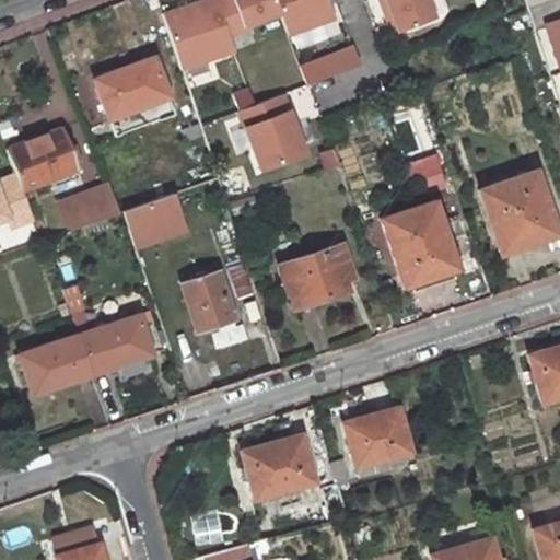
[(201,0),(162,13),(181,69),(233,50),(228,36),(213,0),(201,0)]
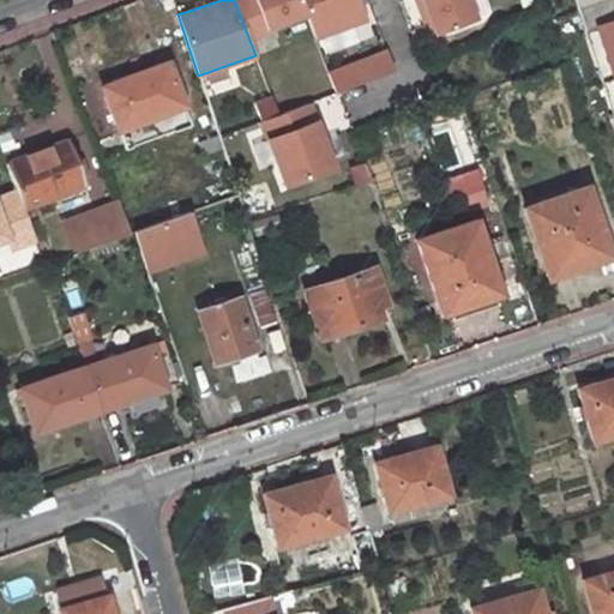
[(234,0),(250,40),(268,32),(266,29),(306,14),(300,0),(234,0)]
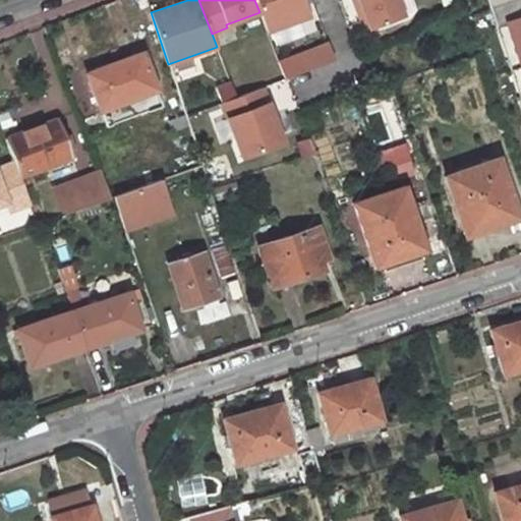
[(304,0),(254,0),(259,12),(267,33),(310,15),(304,0)]
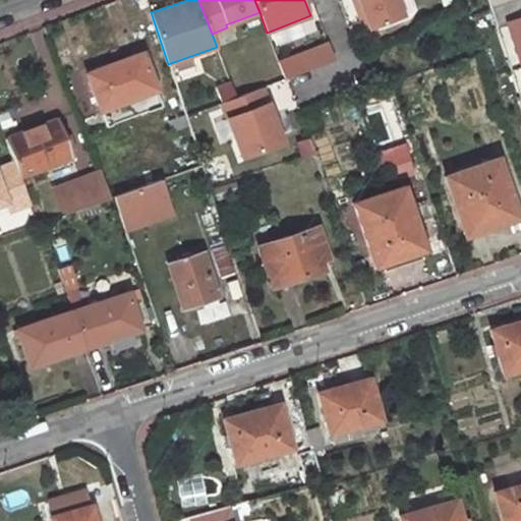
[(357,0),(368,29),(403,15),(397,0),(357,0)]
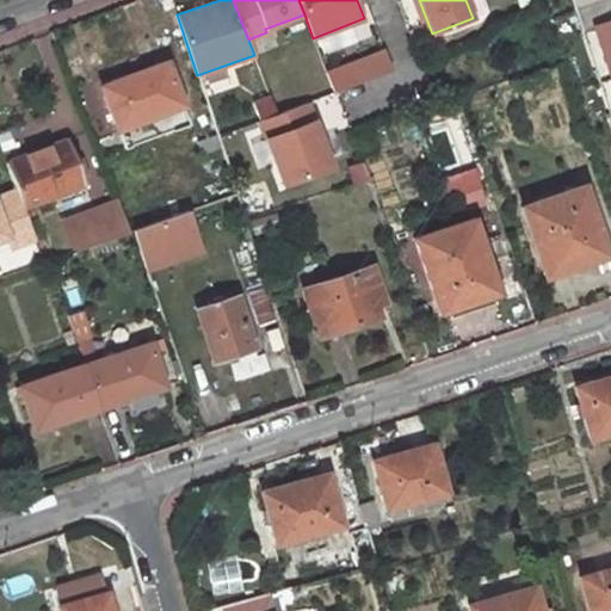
[(610,0),(572,0),(582,29),(591,25),(610,81),(610,0)]
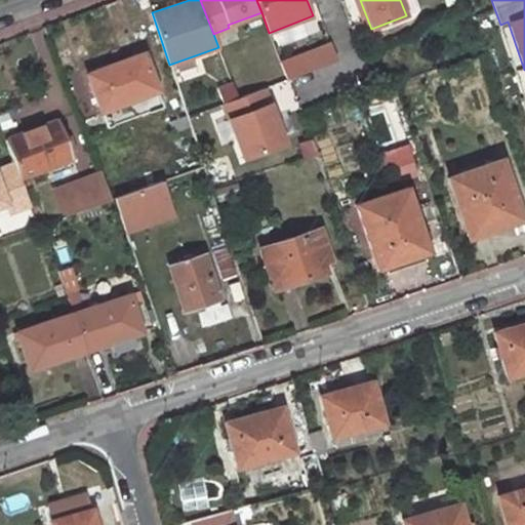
[(336,59),(330,43),(298,55),(305,72),(336,59)]
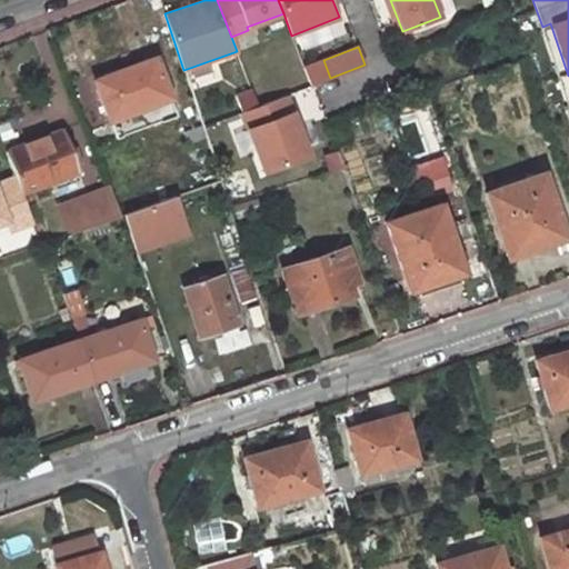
[(156,56),(92,79),(106,119),(170,96),(156,56)]
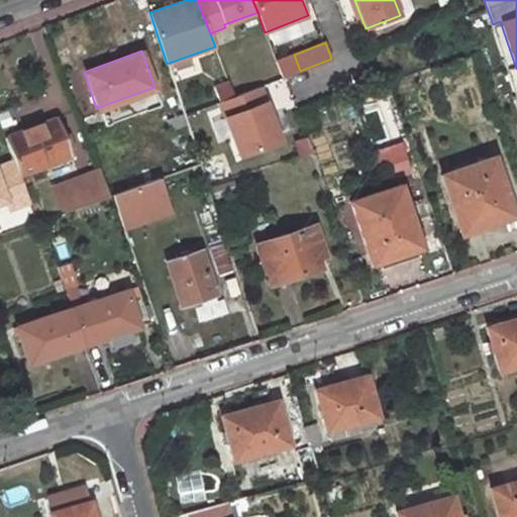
[(259,87),(218,102),(238,157),(279,141),(259,87)]
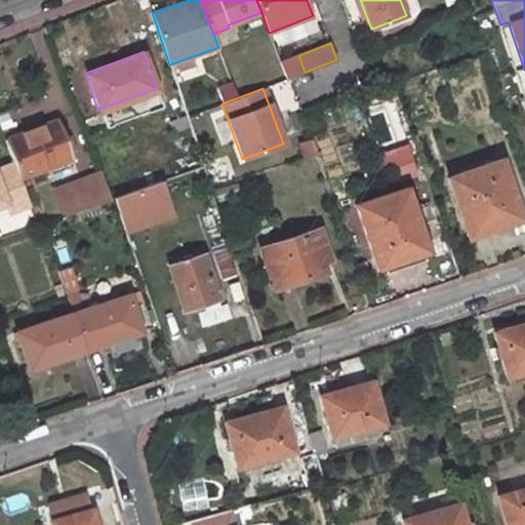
[(19,177),(70,158),(56,121),(5,139),(19,177)]
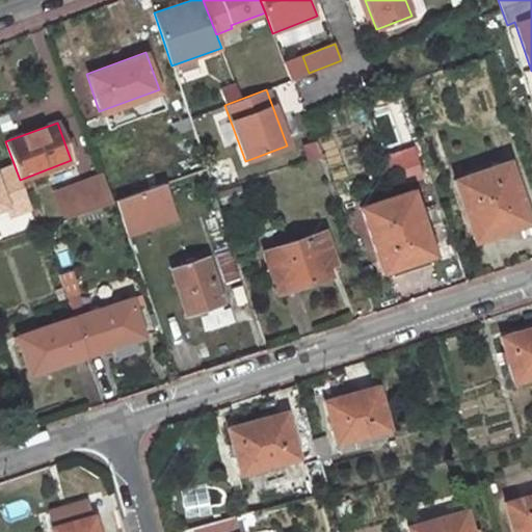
[(392,187),(422,179),(414,145),(383,154),(392,187)]
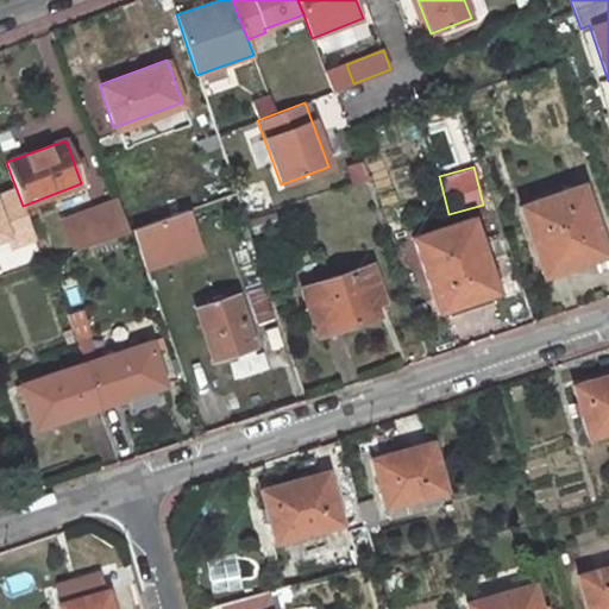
[(603,253),(582,184),(521,205),(538,258),(565,250),(570,264),(603,253)]
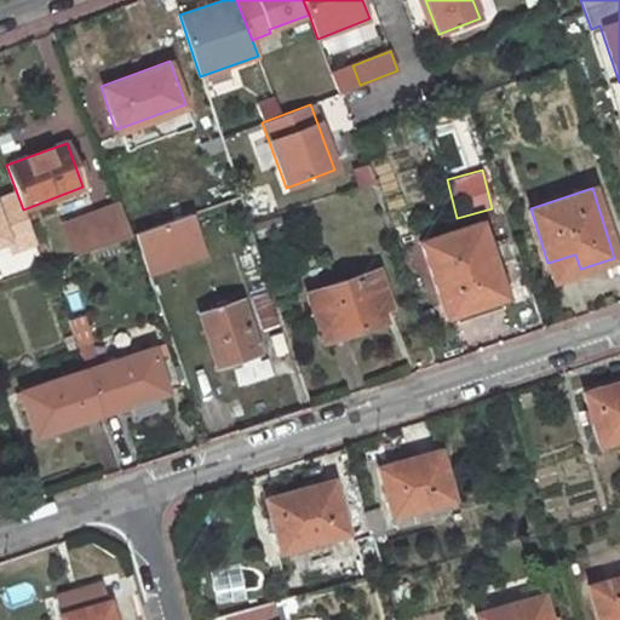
[(120,208),(82,222),(93,250),(131,236),(120,208)]
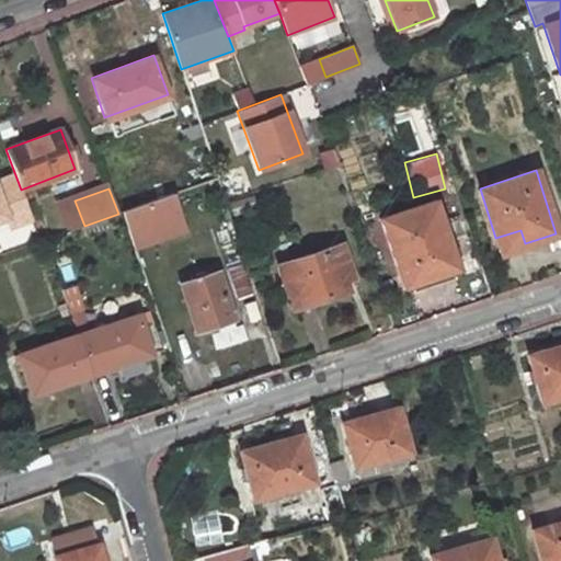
[(121,206),(129,248),(184,236),(175,194),(121,206)]
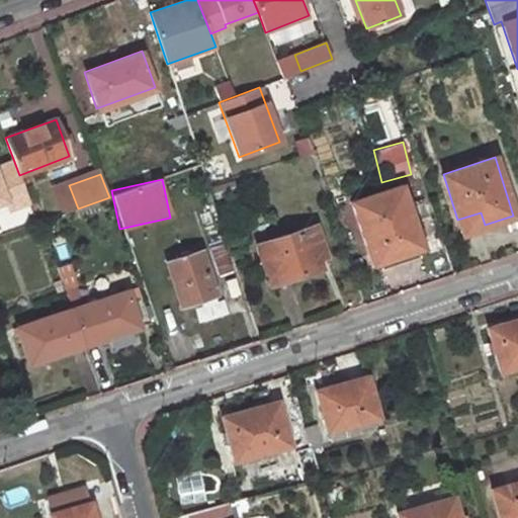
[(403,183),(353,199),(374,263),(423,247),(403,183)]
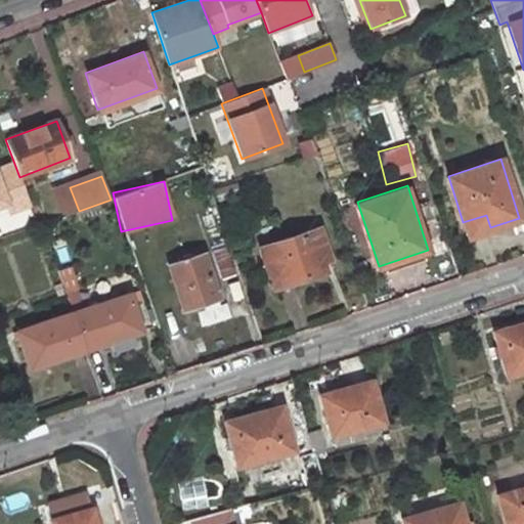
[(467,235),(490,227),(486,215),(463,222),(467,235)]
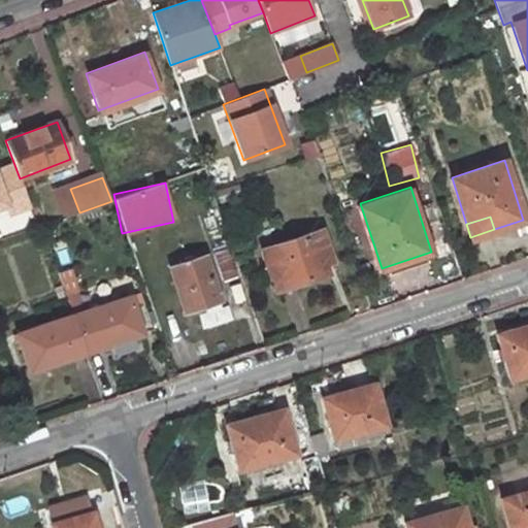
[(321,222),(261,242),(275,284),(327,266),(323,254),(331,251),(321,222)]
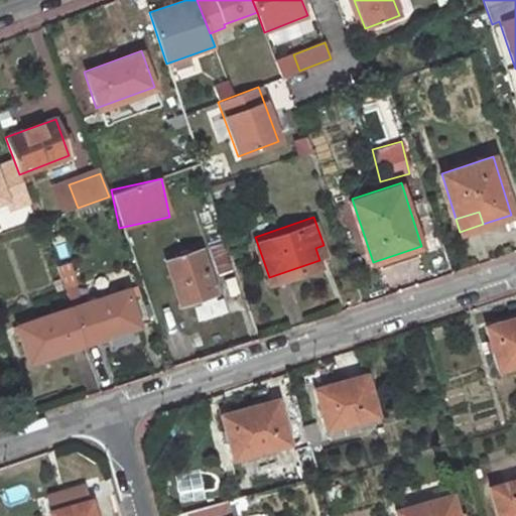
[(200,250),(163,262),(179,308),(216,296),(200,250)]
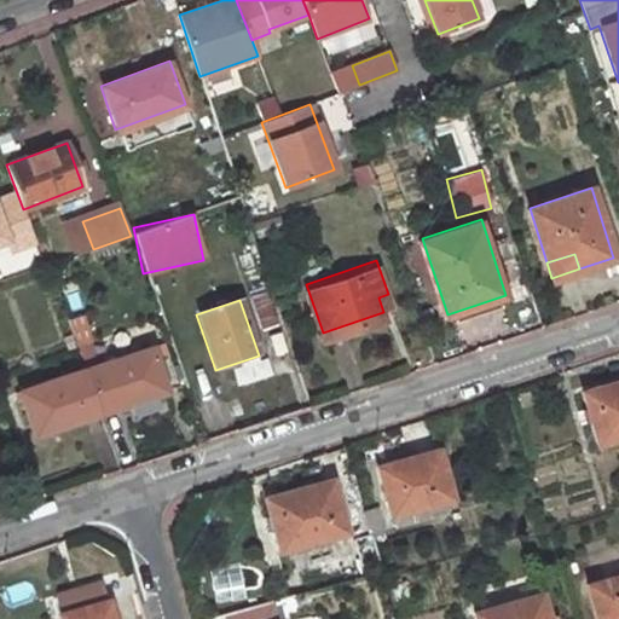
[(149,346),(86,368),(100,412),(125,404),(162,391),(163,389),(149,346)]
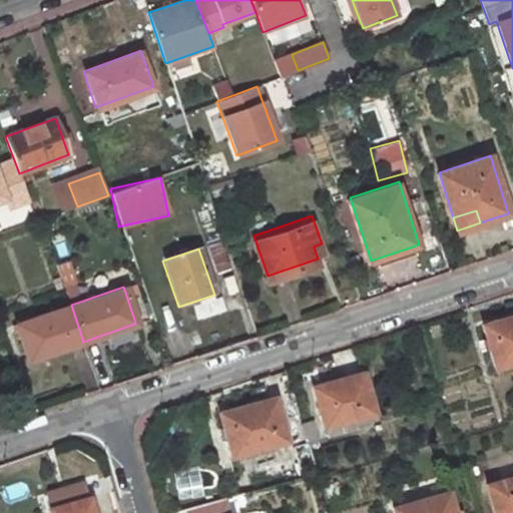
[(27,362),(83,342),(71,305),(13,325),(27,362)]
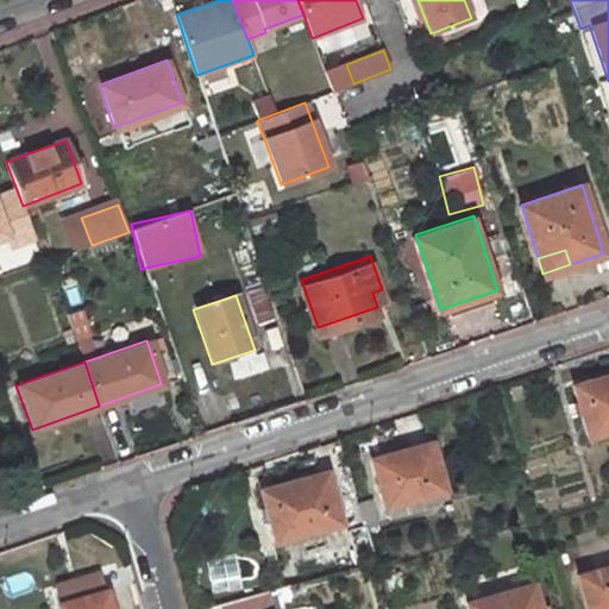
[(584,437),(608,429),(608,375),(570,387),(584,437)]
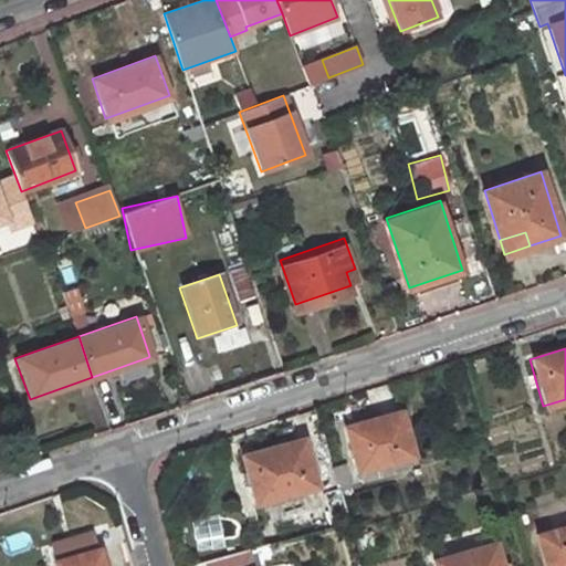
[(119,387),(154,375),(148,357),(114,369),(119,387)]
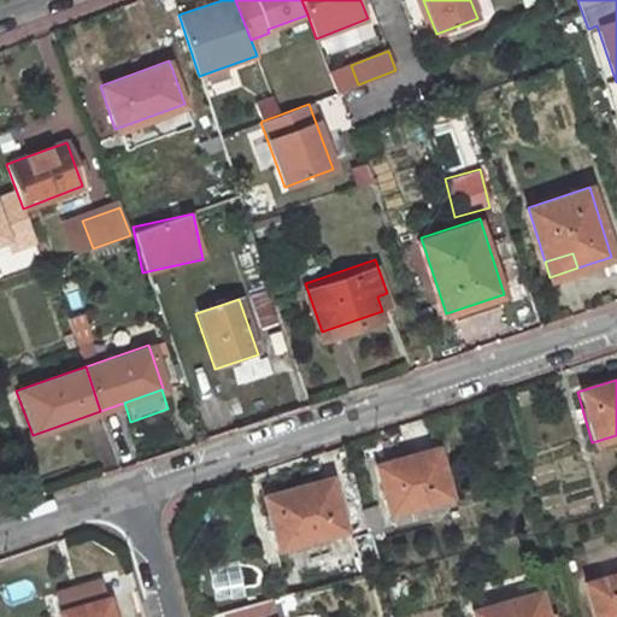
[(444,488),(432,446),(412,452),(410,447),(371,458),(385,505),(444,488)]
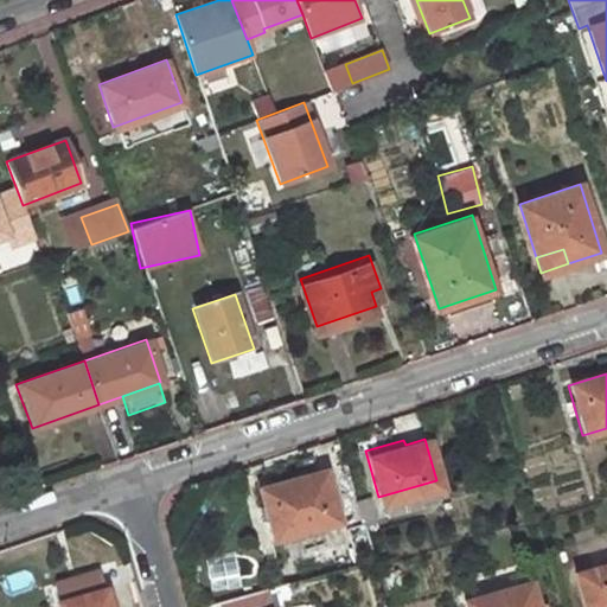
[(299,472),(256,484),(269,531),(332,515),(319,470),(299,475),(299,472)]
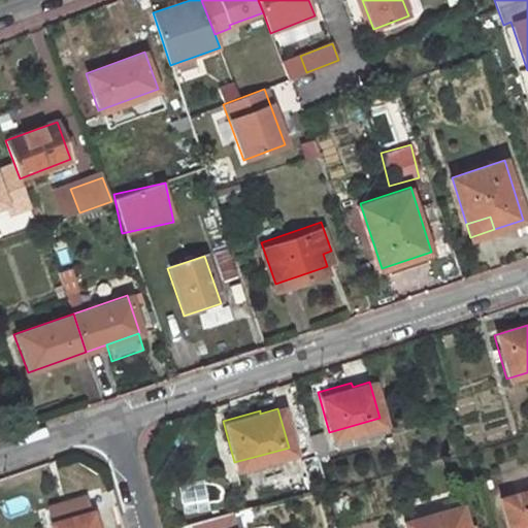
[(327,449),(321,428),(307,432),(314,453),(327,449)]
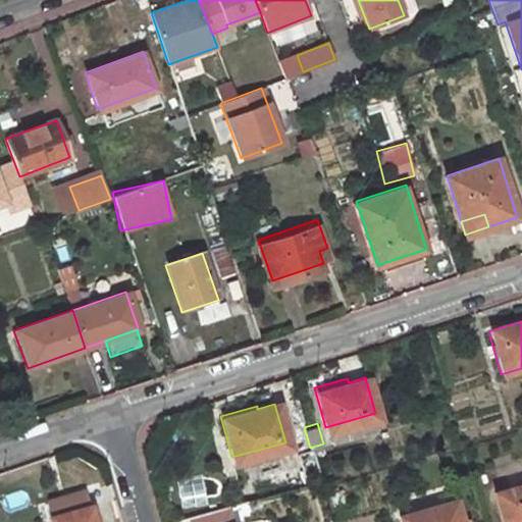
[(291,431),(297,452),(310,448),(304,427),(291,431)]
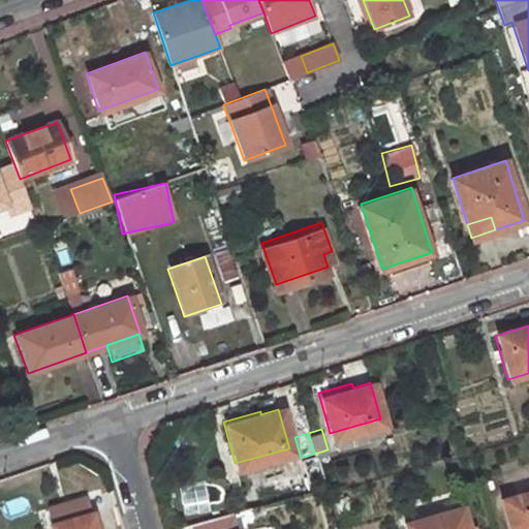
[(528,486),(501,494),(510,528),(525,528),(528,528),(528,486)]
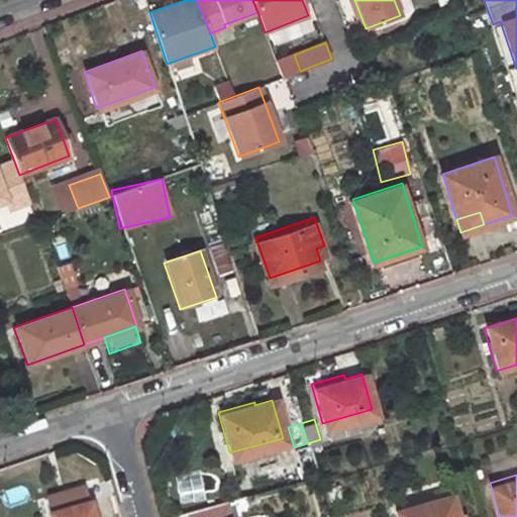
[(458,516),(450,490),(396,505),(399,516),(458,516)]
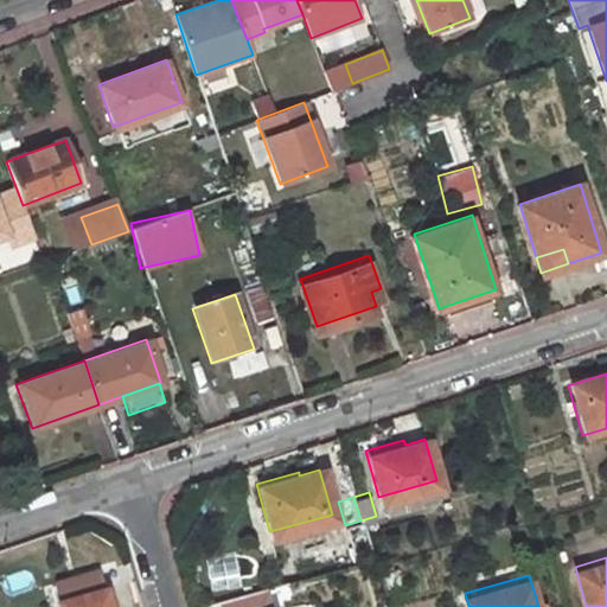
[(55,596),(57,606),(109,606),(102,582),(55,596)]
